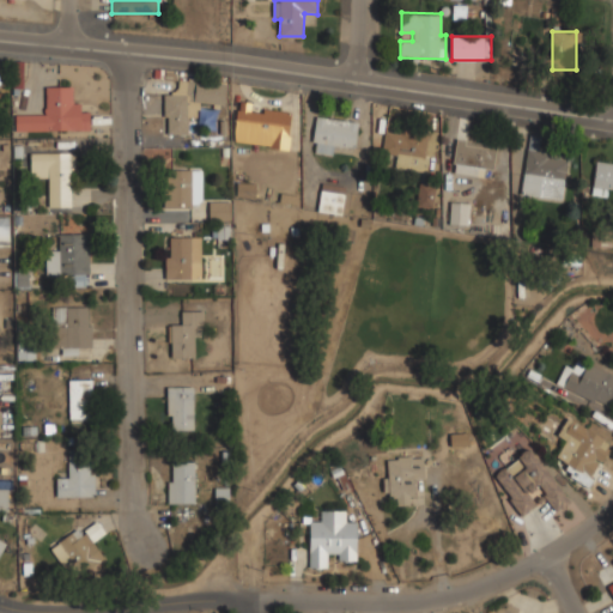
[(14,131),(90,131),(91,108),(76,108),(76,86),(44,85),(44,111),(14,111),(14,131)]
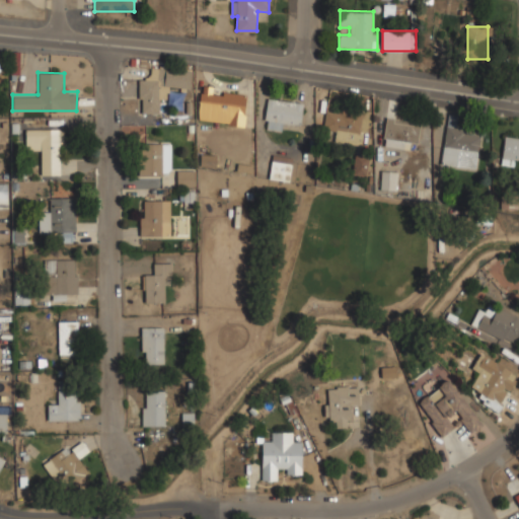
[(190,75),(144,75),(144,101),(166,101),(166,86),(190,86),(190,75)]
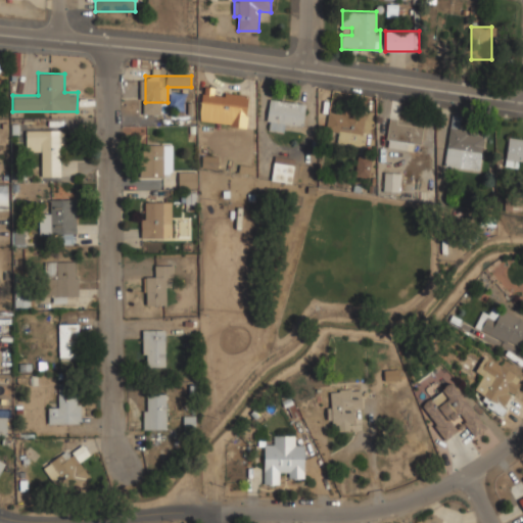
[(200,124),(248,126),(250,91),(201,89),(200,124)]
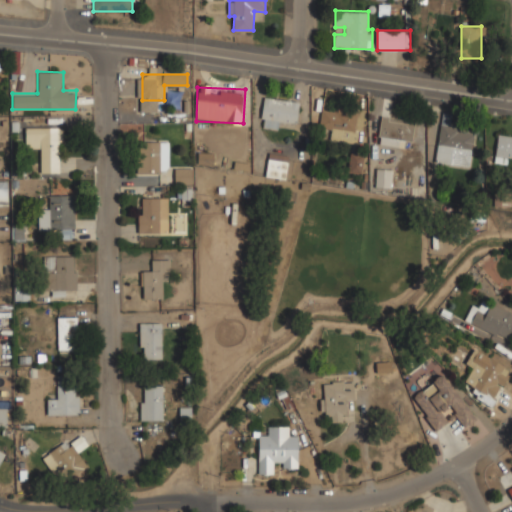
[(298,122),(300,100),(263,97),(260,127),(280,129),(280,120),(298,122)]
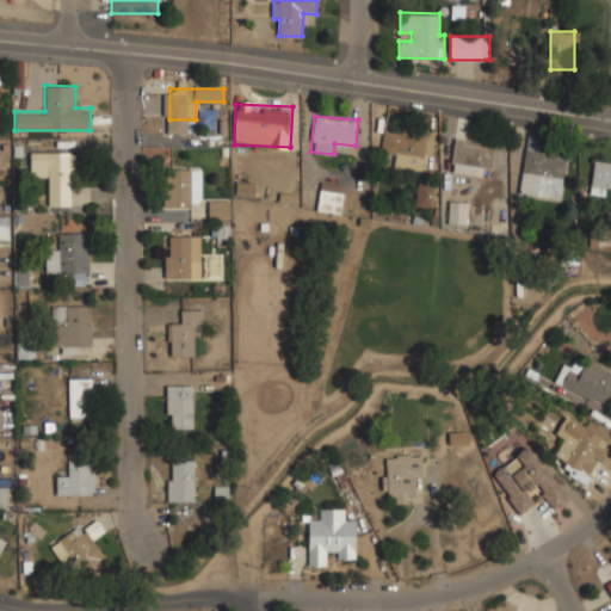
[(424,171),(430,136),(384,129),(381,152),(394,153),(393,166),(424,171)]
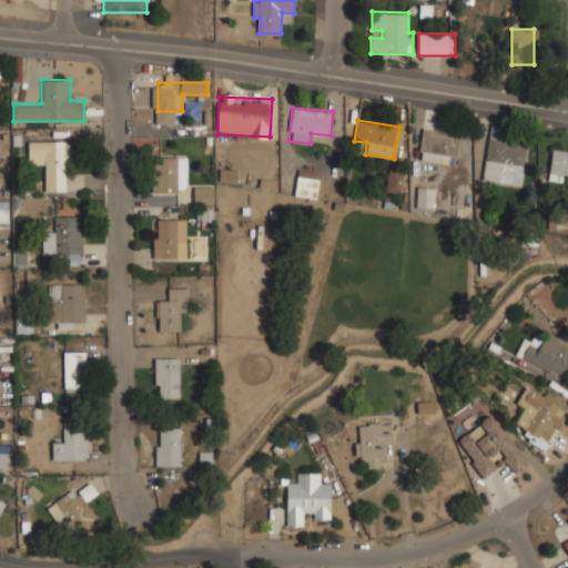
[(458,154),(459,131),(423,130),(422,153),(458,154)]
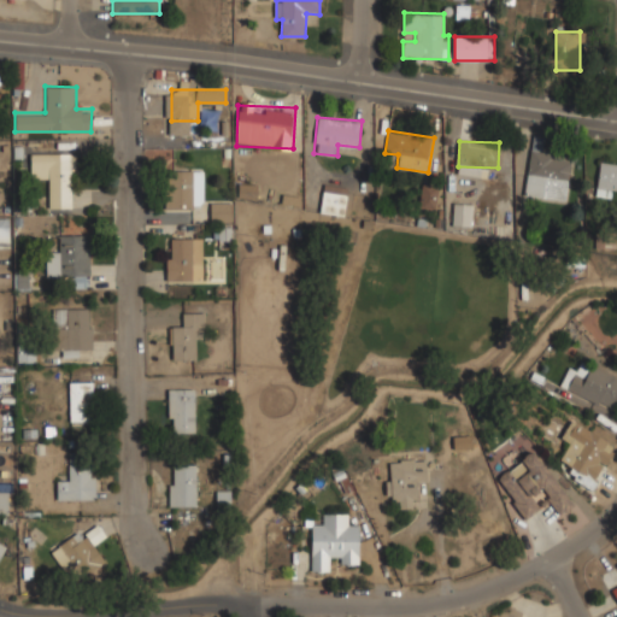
[(565,201),(573,154),(532,148),(524,195),(565,201)]
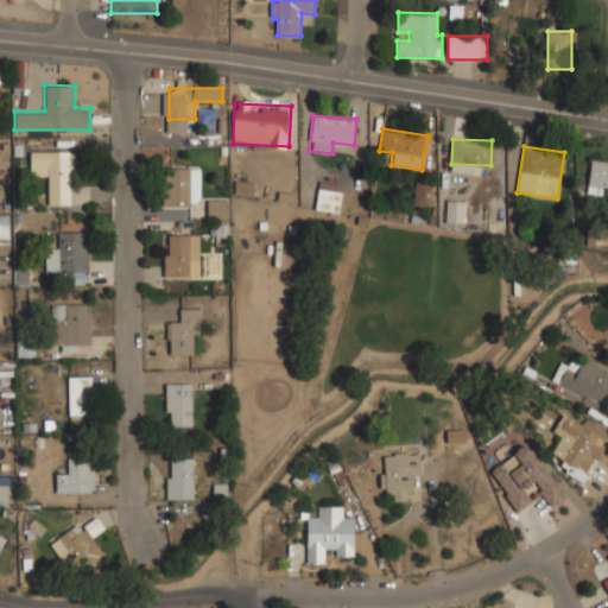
[(30,151),(30,176),(45,176),(45,204),(74,204),(74,151),(30,151)]
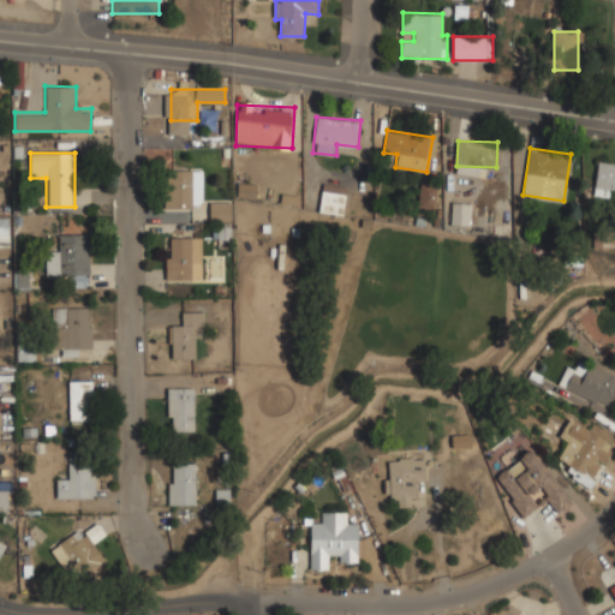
[(614,190),(614,162),(599,161),(595,187),(614,190)]
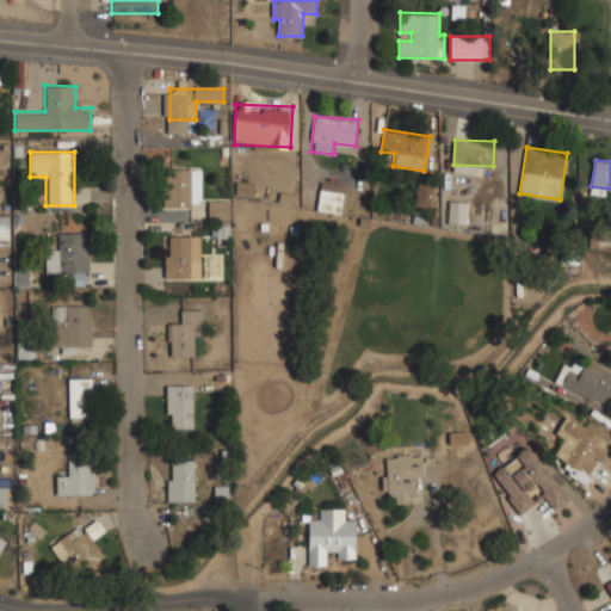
[(164,205),(197,205),(197,167),(164,167),(164,205)]
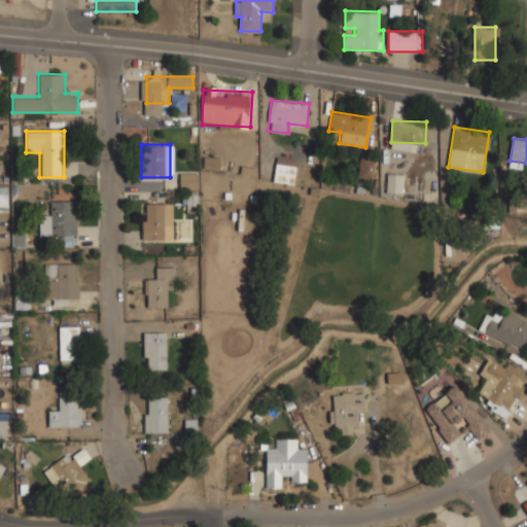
[(203,169),(218,170),(218,165),(208,164),(208,157),(203,157),(203,169)]
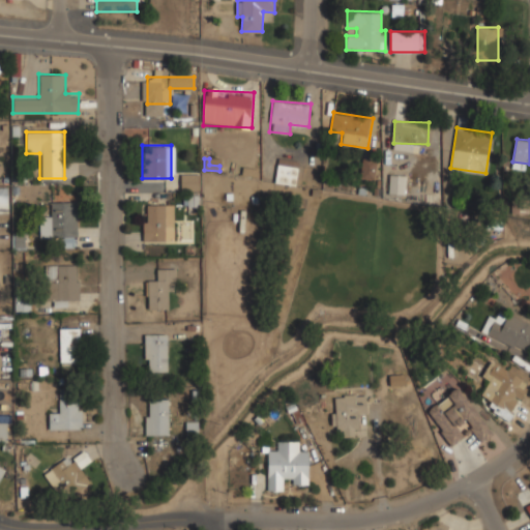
[(300,163),(278,158),(274,182),(296,185),(300,163)]
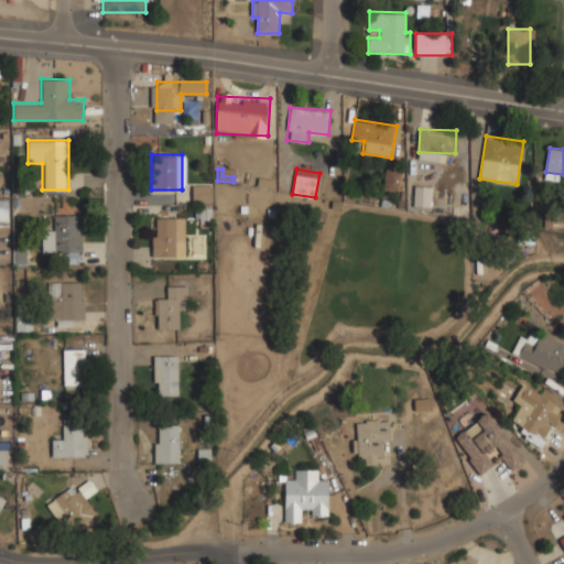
[(383,190),(398,192),(400,171),(386,170),(383,190)]
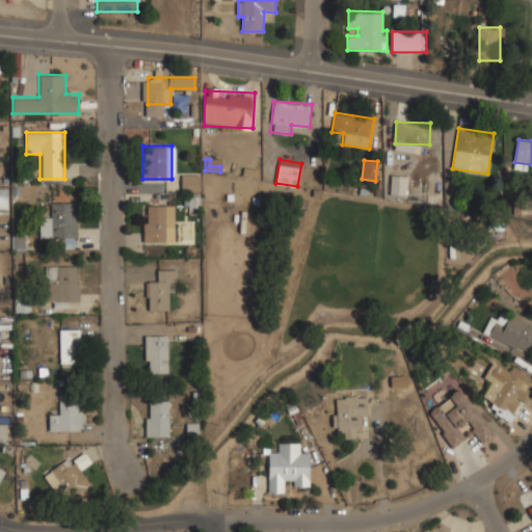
[(202,189),(202,174),(182,174),(182,189),(202,189)]
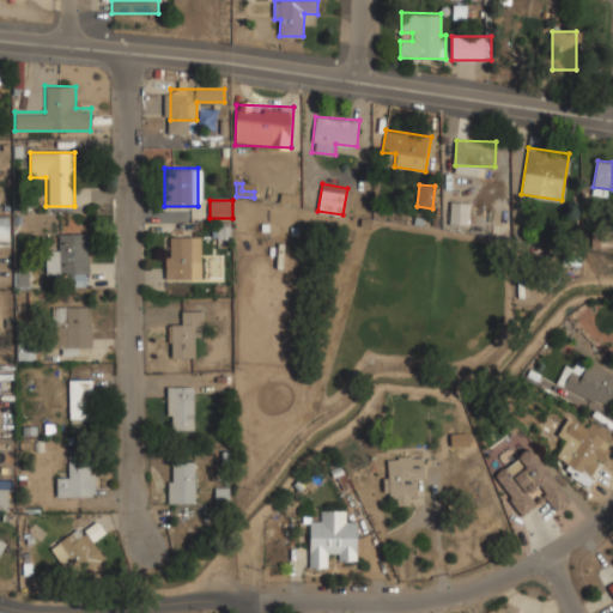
[(449,224),(468,225),(469,202),(449,202),(449,224)]
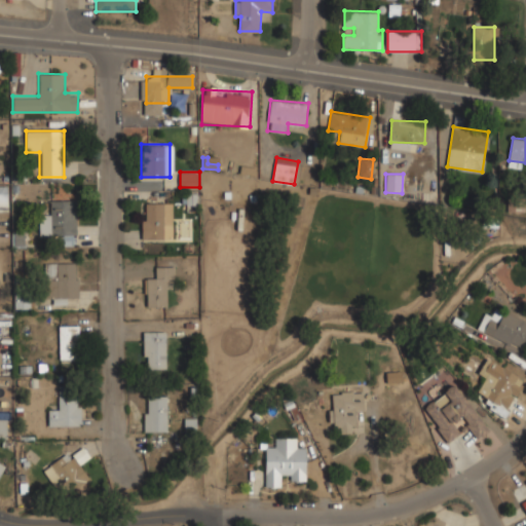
[(0,208),(8,208),(8,186),(0,186),(0,208)]
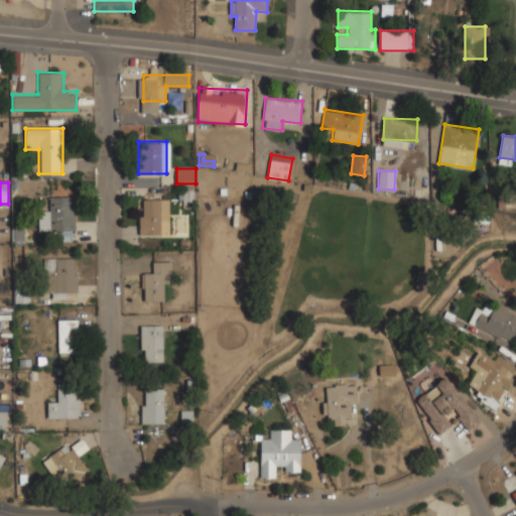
[(76,240),(77,195),(49,195),(48,210),(38,209),(38,231),(59,231),(59,240),(76,240)]
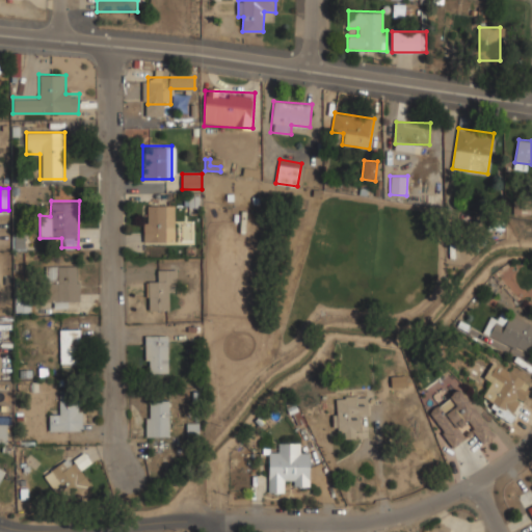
[(171,242),(171,204),(143,204),(143,242),(171,242)]
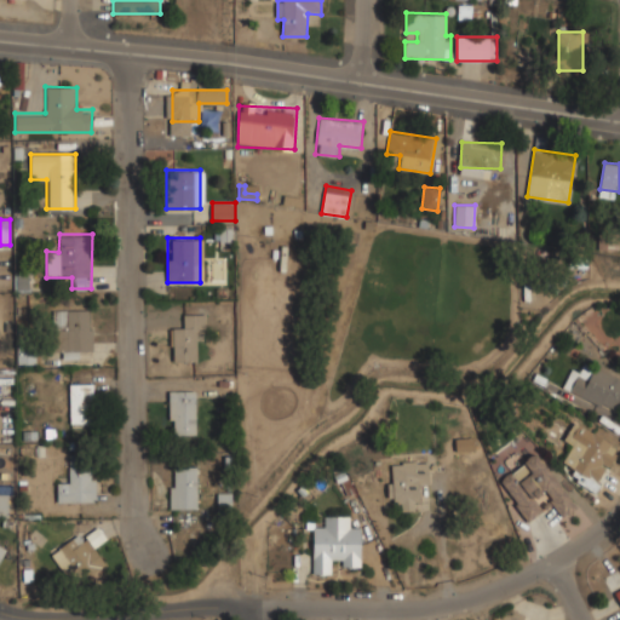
[(52,308),(52,351),(92,351),(92,308),(52,308)]
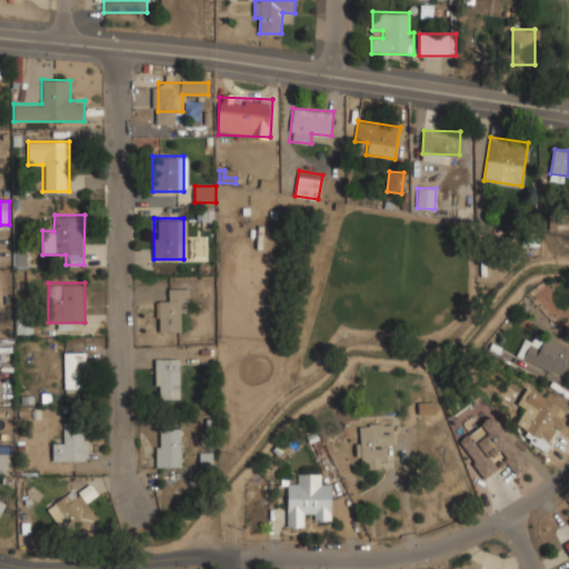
[(157,331),(179,331),(180,306),(189,307),(189,288),(169,287),(168,299),(157,299),(157,331)]
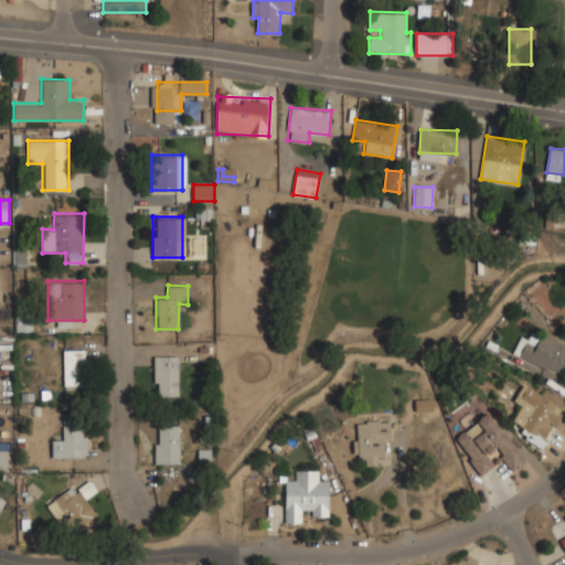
[(19,320),(19,331),(31,331),(31,320),(19,320)]
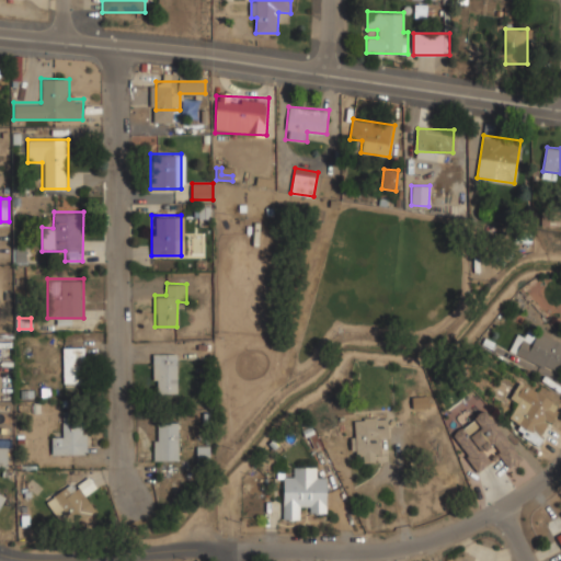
[(510,354),(560,373),(560,340),(530,329),(527,335),(517,332),(510,354)]
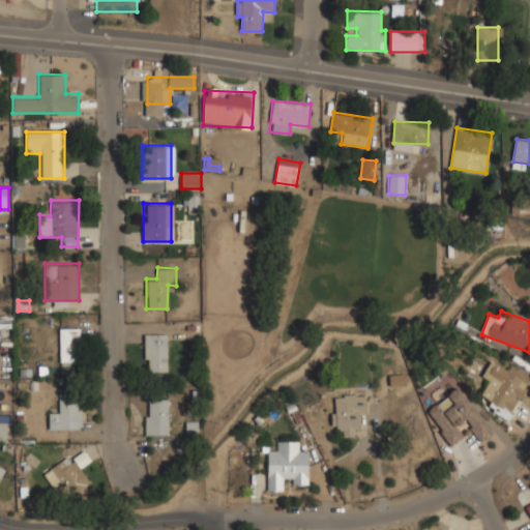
[(81,327),(59,327),(59,362),(81,362),(81,327)]
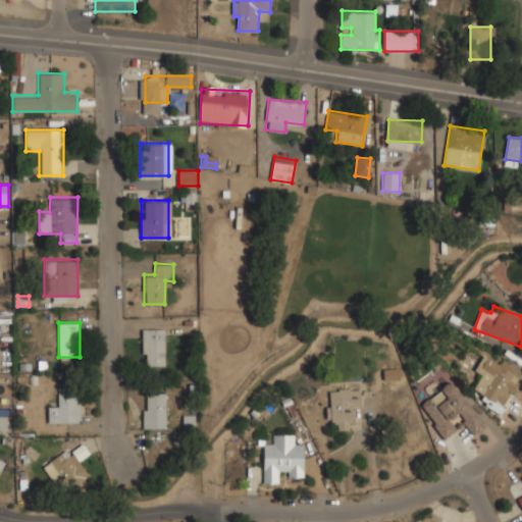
[(143,365),(166,365),(166,327),(143,327),(143,365)]
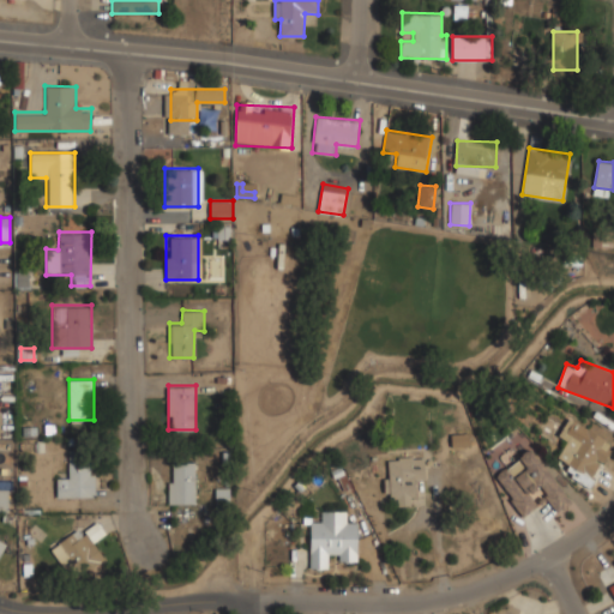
[(613,440),(567,417),(559,435),(569,440),(558,461),(593,479),(613,440)]
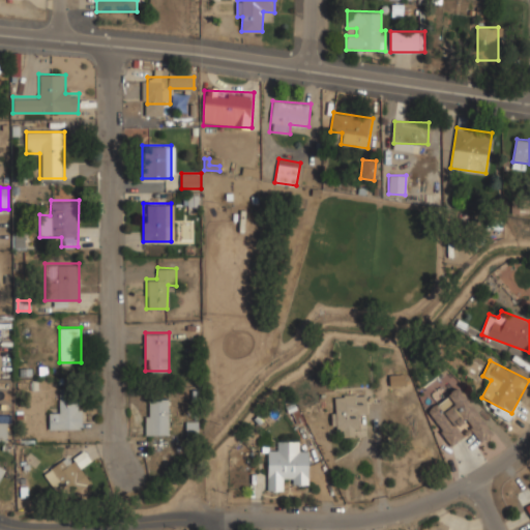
[(389,386),(405,385),(405,375),(388,375),(389,386)]
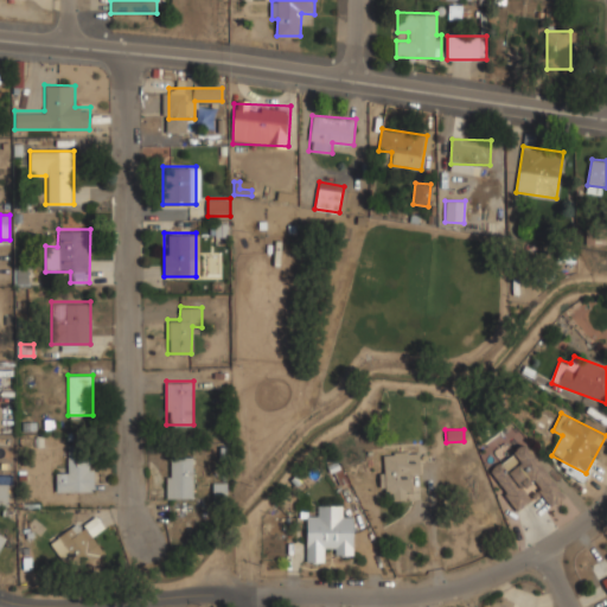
[(563,497),(524,443),(487,471),(517,510),(531,499),(523,489),(532,483),(550,506),(563,497)]
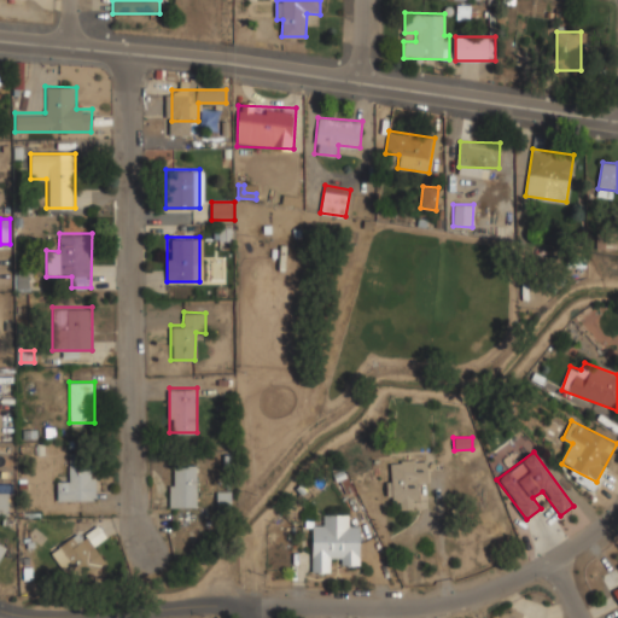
[(426,482),(426,460),(390,460),(390,505),(415,505),(415,481),(426,482)]
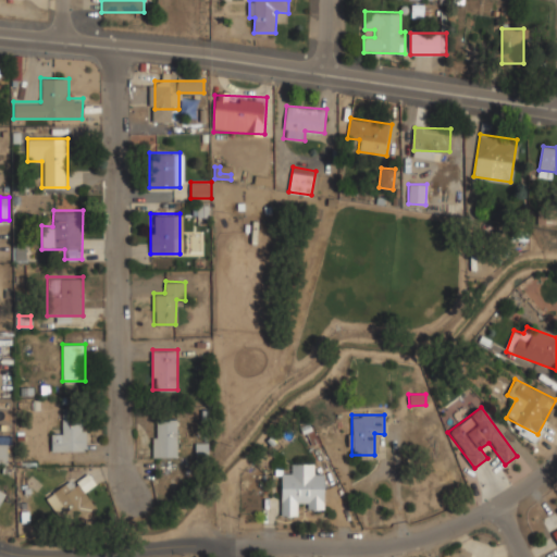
[(86,452),(86,417),(62,417),(62,431),(52,431),(52,452),(86,452)]
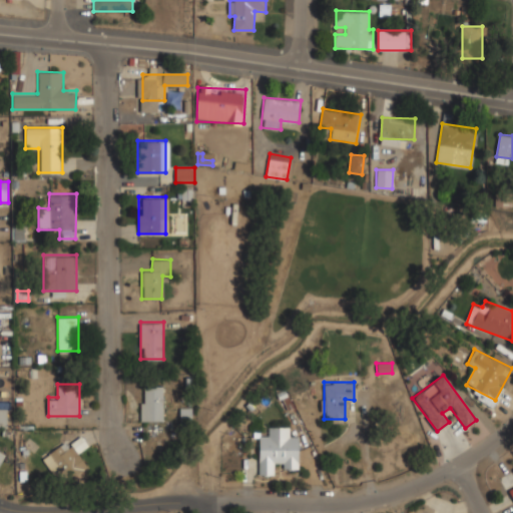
[(141,421),(163,421),(163,386),(141,386),(141,421)]
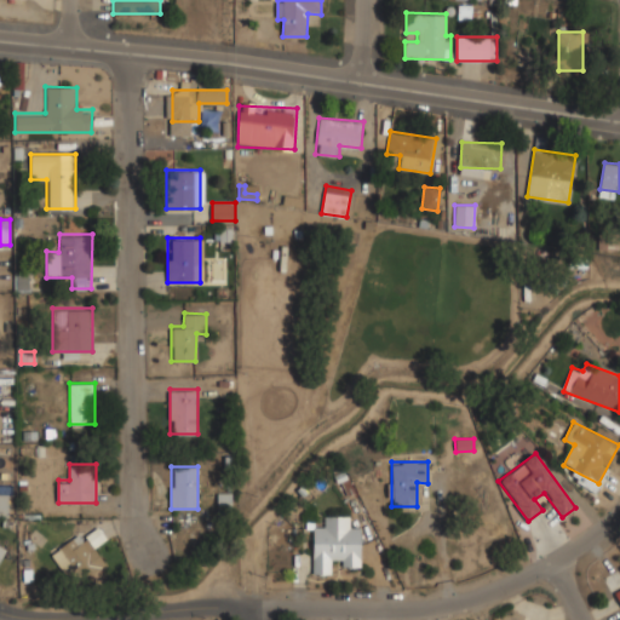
[(350,515),(326,515),(326,527),(313,528),(313,575),(337,574),(337,566),(363,566),(362,527),(350,527),(350,515)]
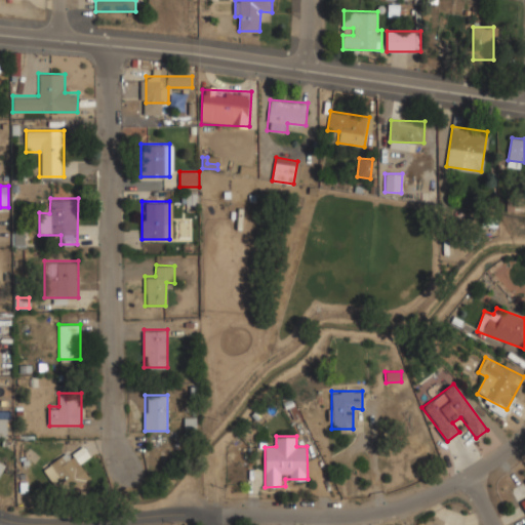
[(88,478),(71,450),(43,468),(56,488),(65,483),(70,490),(88,478)]
